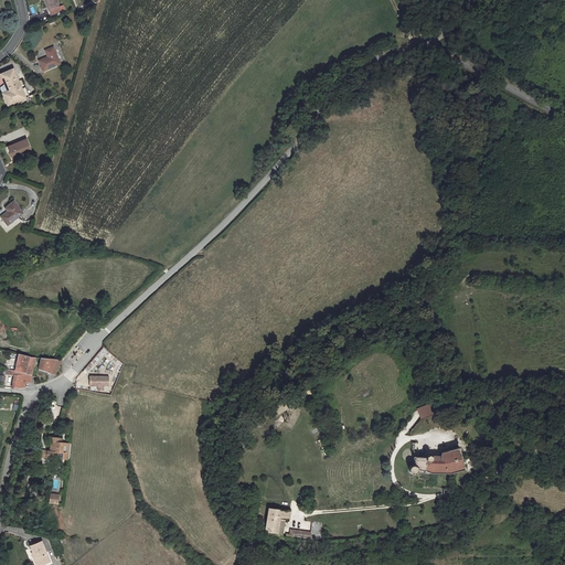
[(54,0),(43,0),(49,14),(59,10),(54,0)]
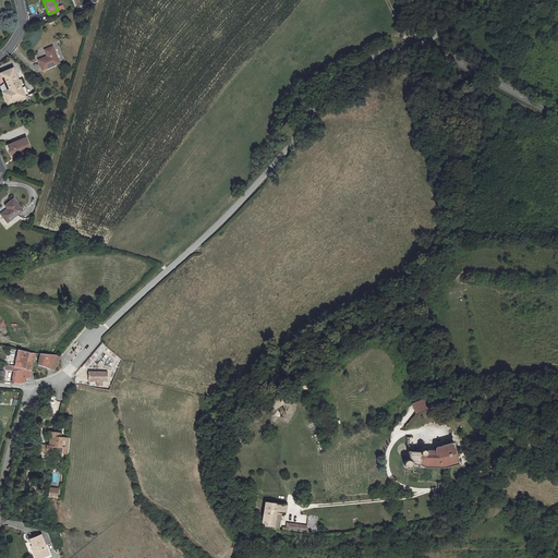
[(57,67),(50,48),(43,51),(45,59),(37,61),(41,73),(57,67)]
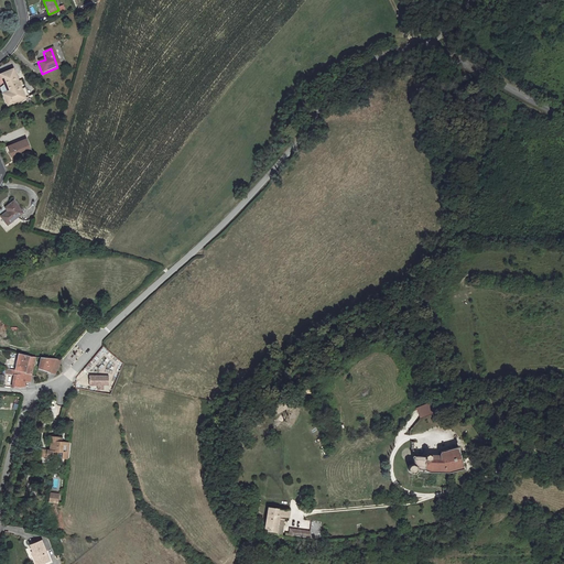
[(12,72),(0,76),(8,94),(2,96),(8,107),(24,99),(12,72)]
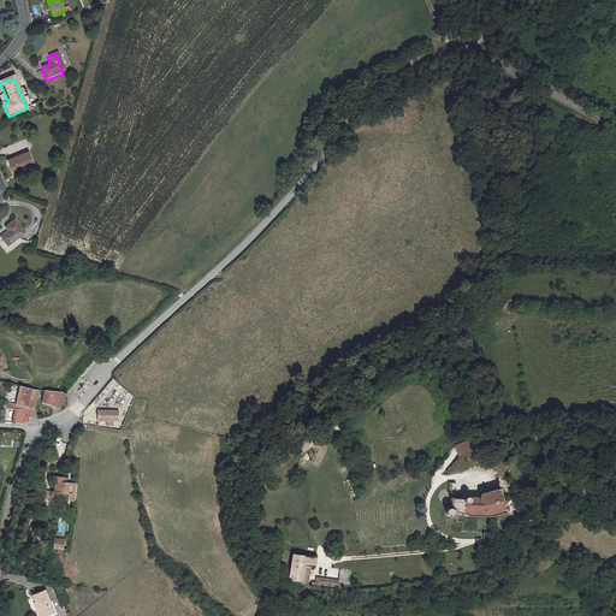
[(25,155),(7,163),(12,176),(31,169),(25,155)]
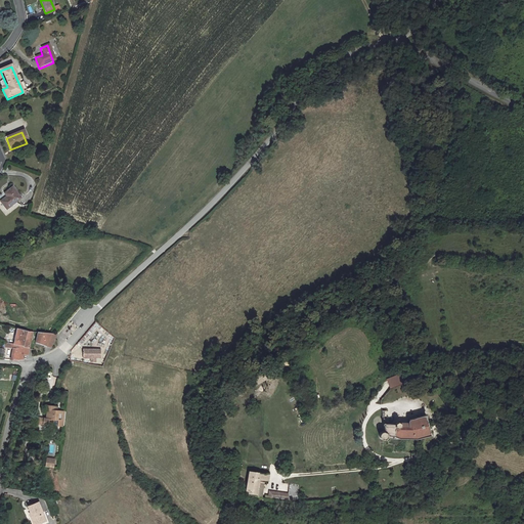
[(5,200),(0,203),(0,207),(4,212),(17,202),(9,190),(3,195),(5,200)]
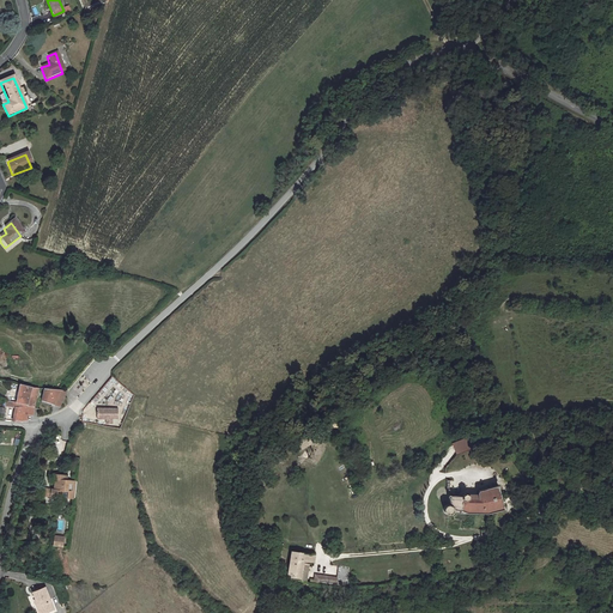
[(18,400),(30,402),(32,384),(20,382),(18,400)]
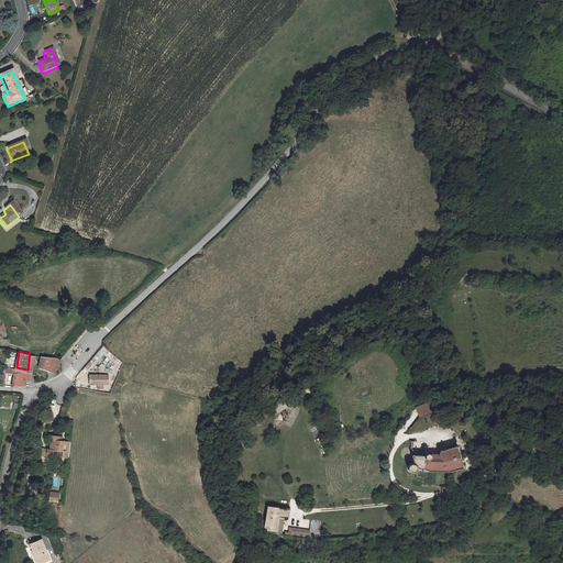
[(35,354),(30,353),(28,370),(26,372),(33,373),(35,354)]
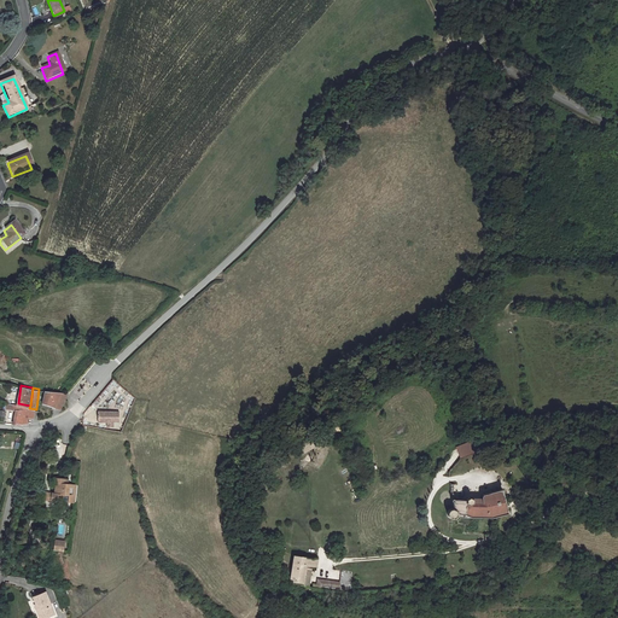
[(63,391),(46,390),(44,406),(56,406),(63,391)]
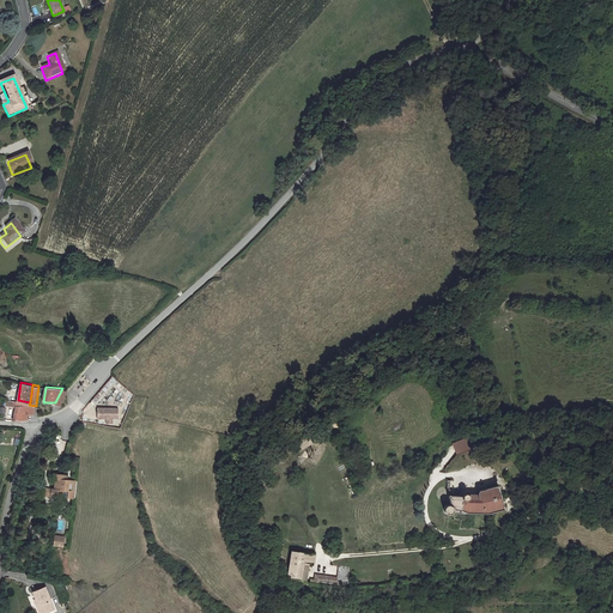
[(35,414),(36,406),(29,405),(30,402),(18,400),(7,398),(6,405),(17,407),(14,418),(29,420),(30,413),(35,414)]
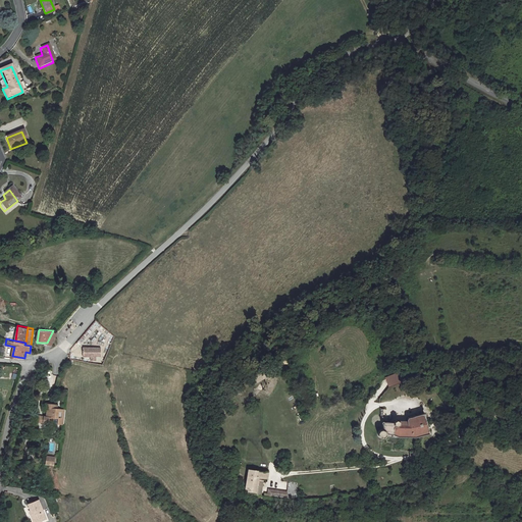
[(100,348),(83,348),(83,357),(90,358),(90,361),(96,361),(96,357),(100,357),(100,348)]
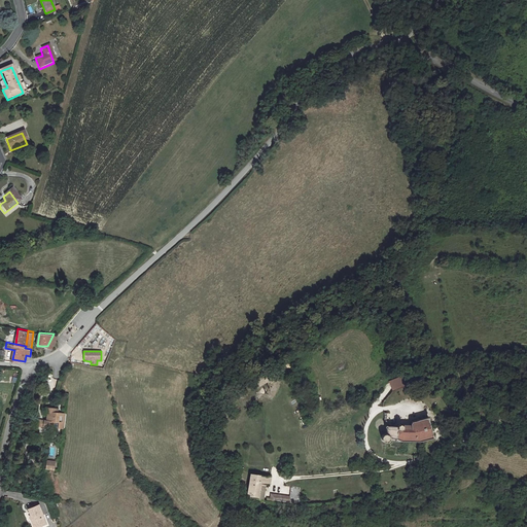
[(267,377),(257,382),(259,386),(269,381),(267,377)]
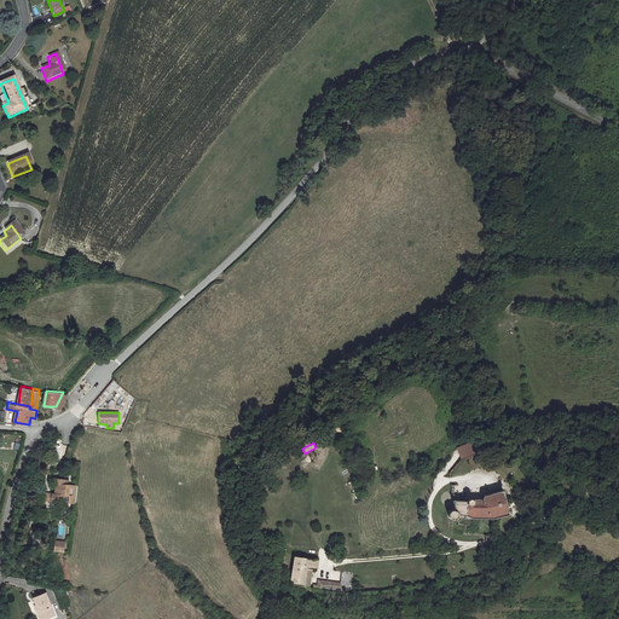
[(461,460),(479,451),(476,445),(457,452),(461,460)]
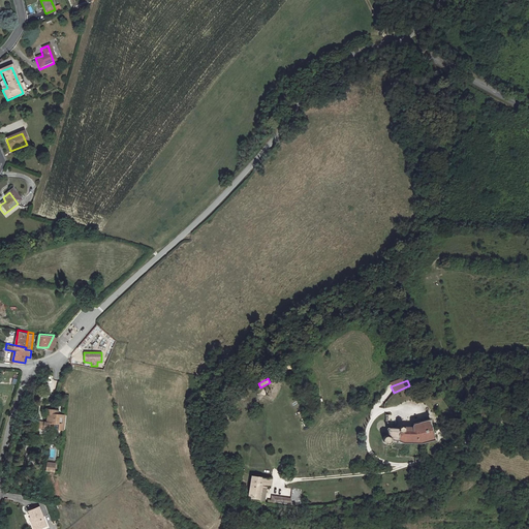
[(49,413),(48,423),(44,423),(44,428),(55,429),(55,424),(59,424),(59,430),(64,430),(66,417),(60,416),(60,414),(58,414),(56,414),(57,410),(47,409),(45,413),(49,413)]
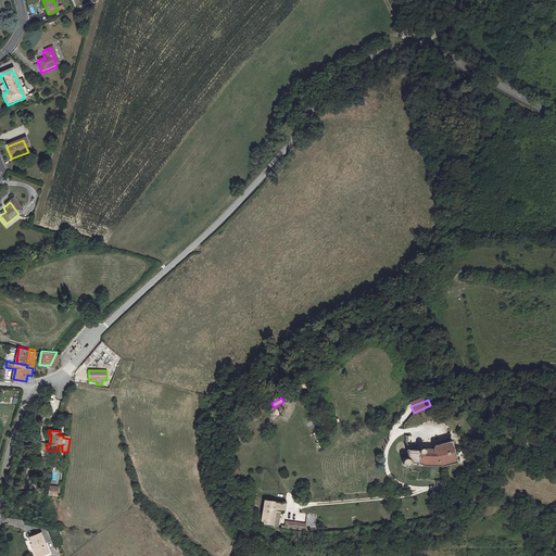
[(403,469),(405,469),(407,470),(409,470),(412,469),(413,468),(413,467),(414,466),(443,466),(458,462),(452,440),(436,443),(432,445),(433,451),(427,452),(427,447),(425,446),(421,446),(419,447),(418,449),(418,450),(407,450),(409,457),(407,457),(404,457),(402,459),(401,463),(401,464),(401,466),(403,469)]
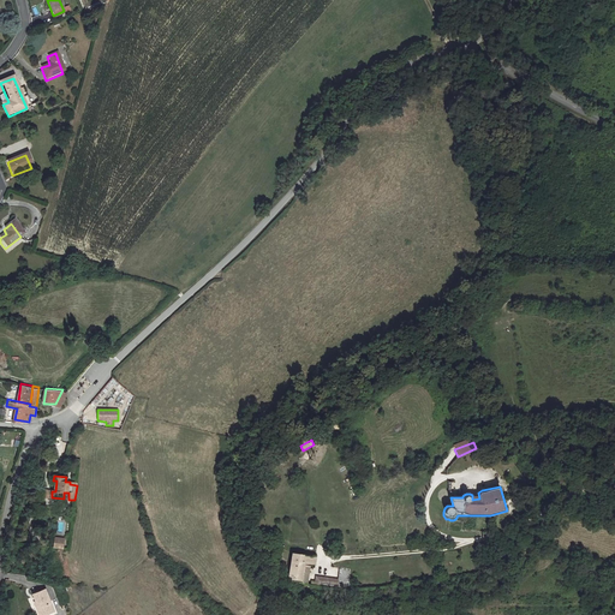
[(292,581),(303,586),(305,566),(314,567),(315,556),(292,554),(288,577),(292,578),(292,581)]
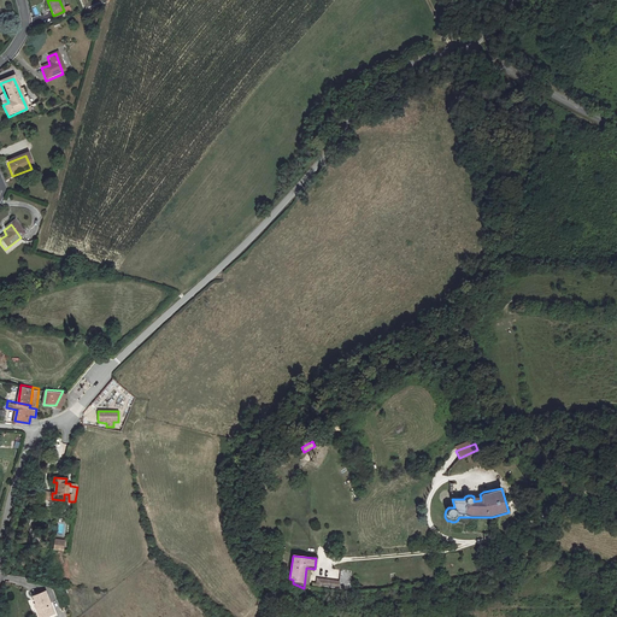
[(312,580),(315,569),(306,568),(304,588),(311,588),(312,582),(312,580)]
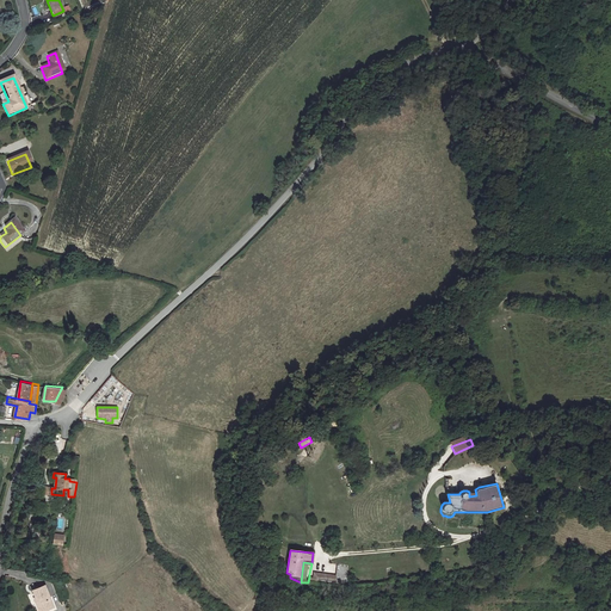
[(309,574),(309,576),(321,579),(347,582),(350,567),(338,566),(335,575),(316,573),(315,574),(309,574)]
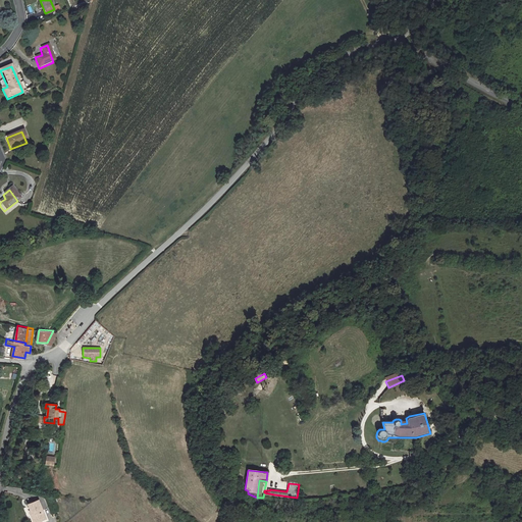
[(43,511),(38,500),(28,504),(32,514),(33,517),(31,518),(32,521),(36,521),(43,519),(40,512),(43,511)]
